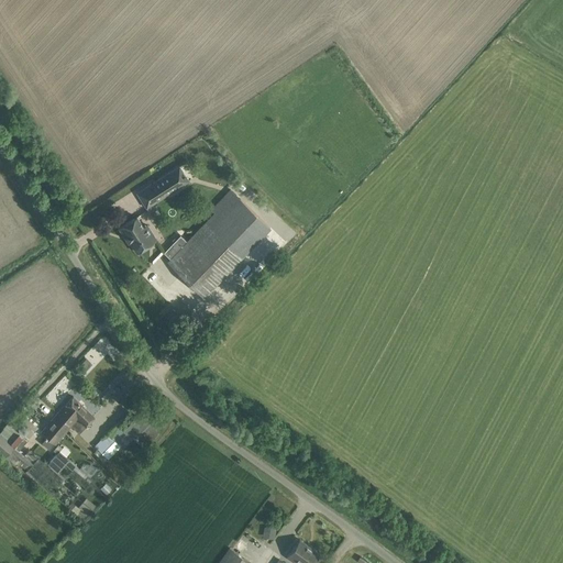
[(179,165),(136,192),(146,209),(189,181),(179,165)]
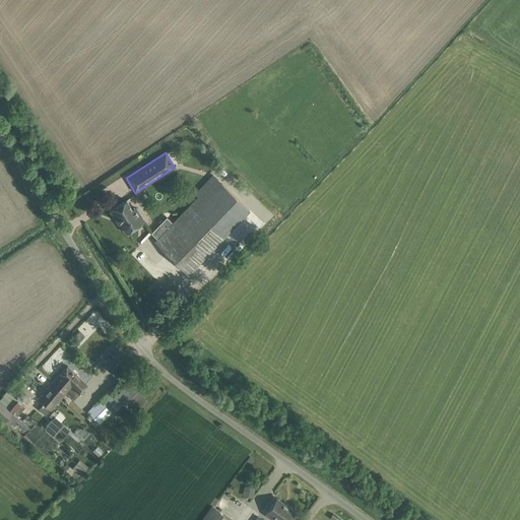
[(167,216),(158,225),(151,233),(163,244),(159,246),(188,273),(249,210),(213,175),(195,193),(198,196),(173,222),(167,216)]
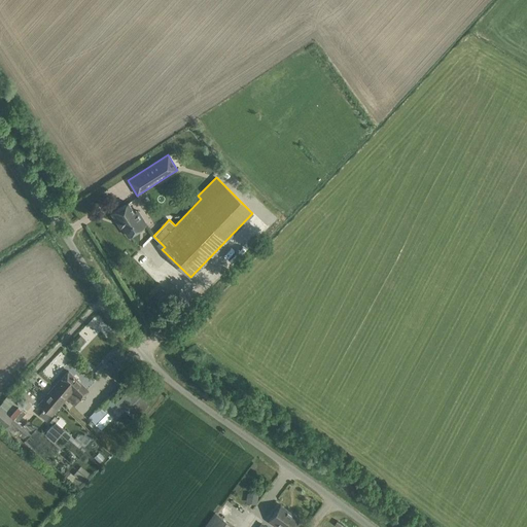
[(128,203),(119,208),(111,213),(116,222),(118,221),(128,236),(146,223),(138,210),(134,212),(128,203)]
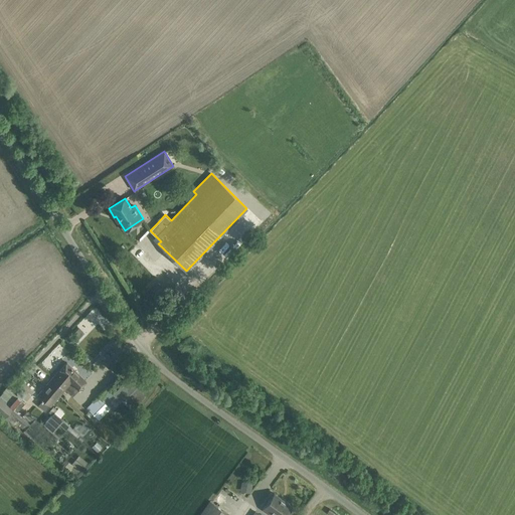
[(64,388),(64,389),(72,396),(86,381),(66,362),(59,371),(58,370),(52,377),(64,388)]
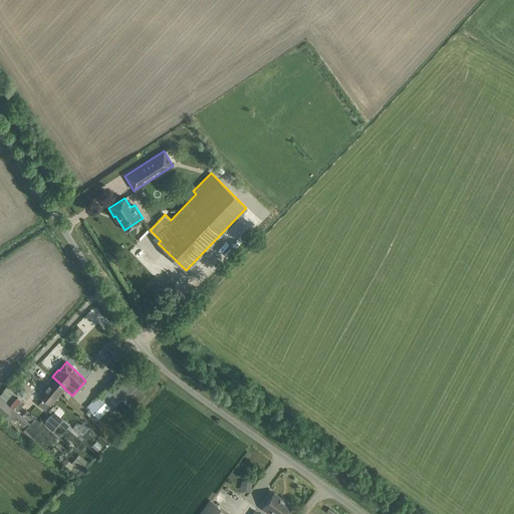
[(64,388),(52,376),(38,394),(41,397),(36,404),(44,411),(64,389),(64,388)]
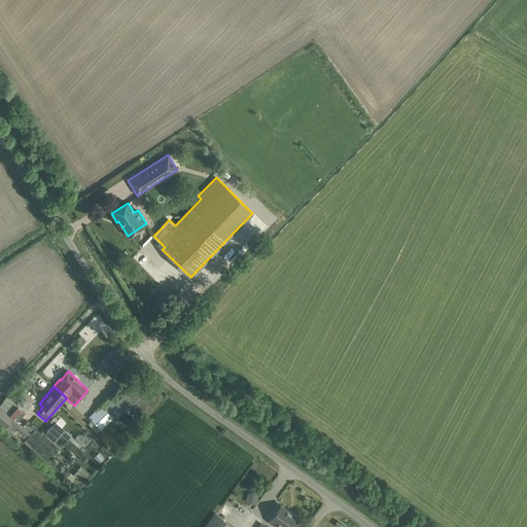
[(101,429),(113,417),(115,419),(121,414),(127,419),(131,416),(135,419),(148,402),(130,387),(116,402),(110,395),(89,417),(101,429)]
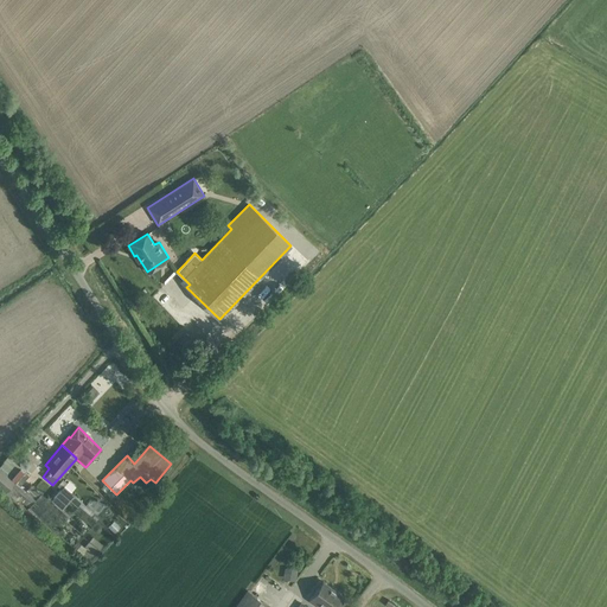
[(0,486),(25,509),(40,492),(31,484),(27,489),(20,484),(40,460),(27,448),(19,459),(19,465),(8,455),(0,464),(0,486)]
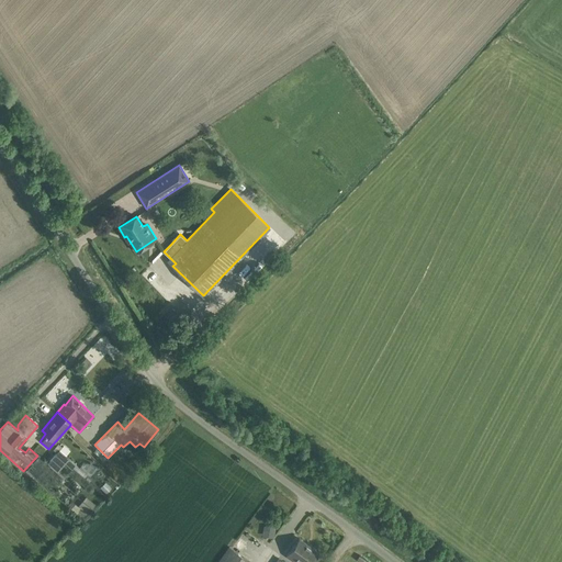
[(58,444),(53,449),(56,452),(59,449),(62,447),(58,444)]
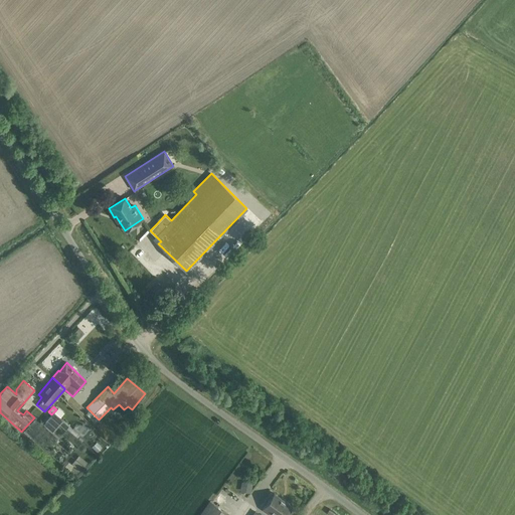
[(51,414),(50,415),(59,423),(60,423),(66,430),(67,427),(68,428),(69,427),(70,426),(54,411),(51,414)]
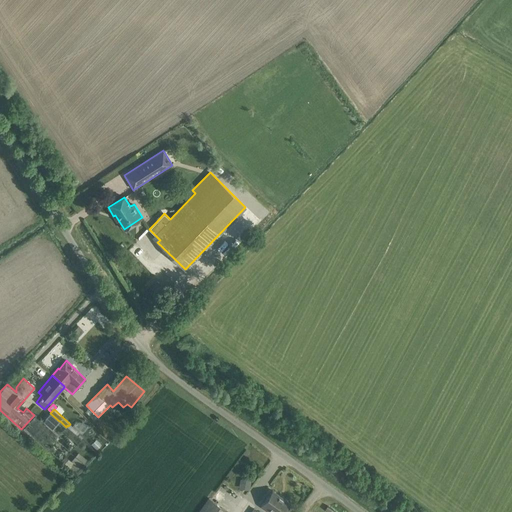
[(101,444),(96,439),(91,444),(97,449),(101,444)]
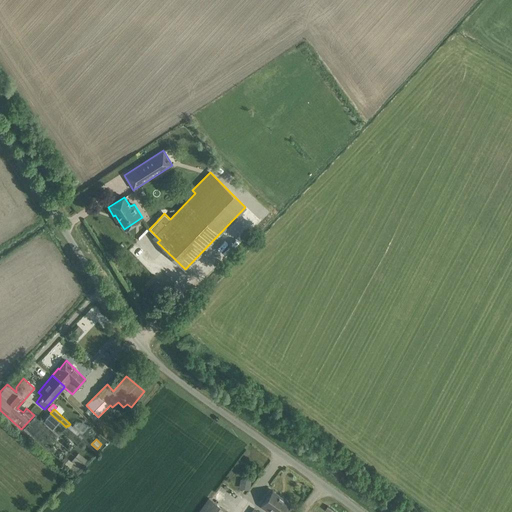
[(238,488),(250,489),(250,479),(239,478),(238,488)]
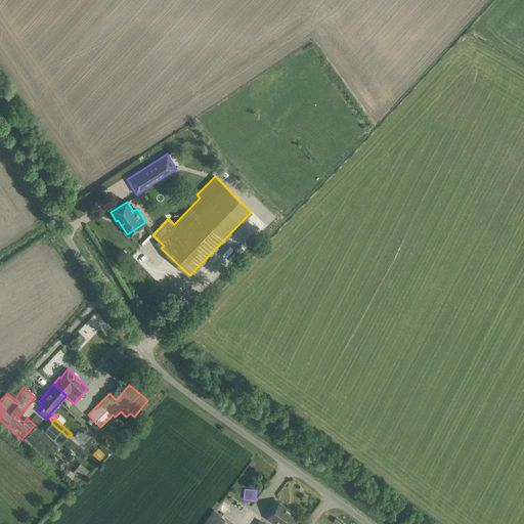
[(279,523),(290,523),(297,515),(278,501),(267,518),(272,522),(274,520),(279,523)]
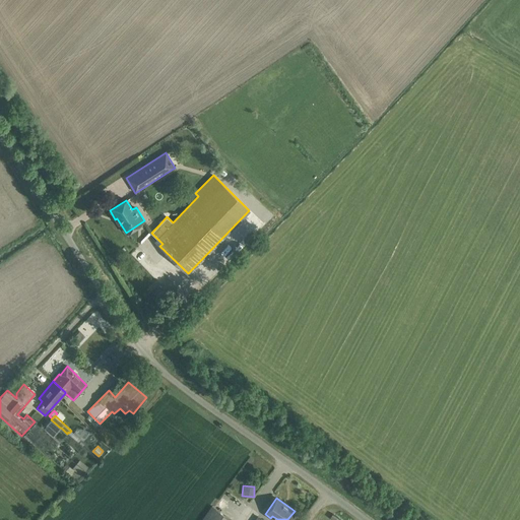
[(231,519),(212,506),(201,519),(231,519)]
